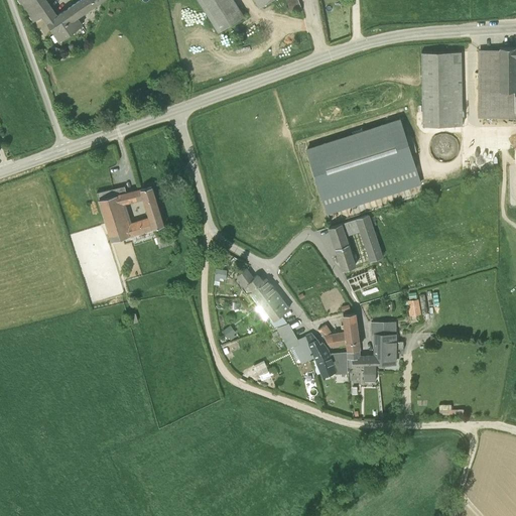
[(42,16),(30,0),(18,0),(33,22),(42,16)]
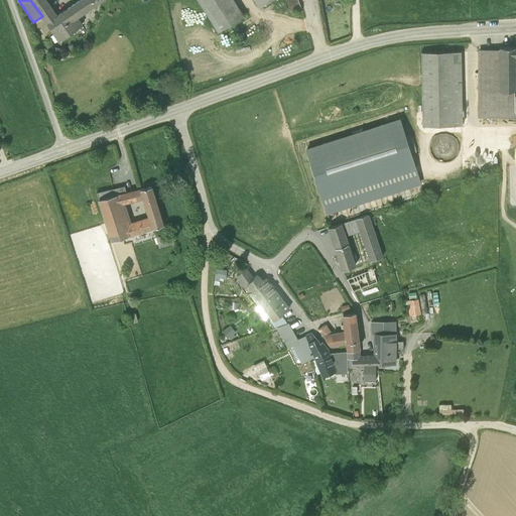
[(70,7),(57,16),(45,0),(30,0),(42,16),(59,41),(82,25),(76,17),(70,7)]
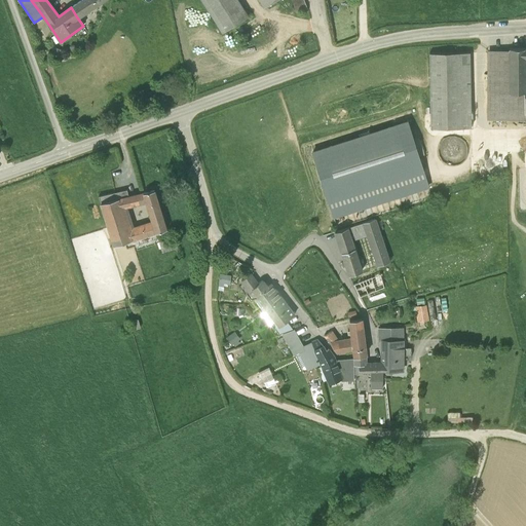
[(81,0),(71,7),(77,17),(103,0),(81,0)]
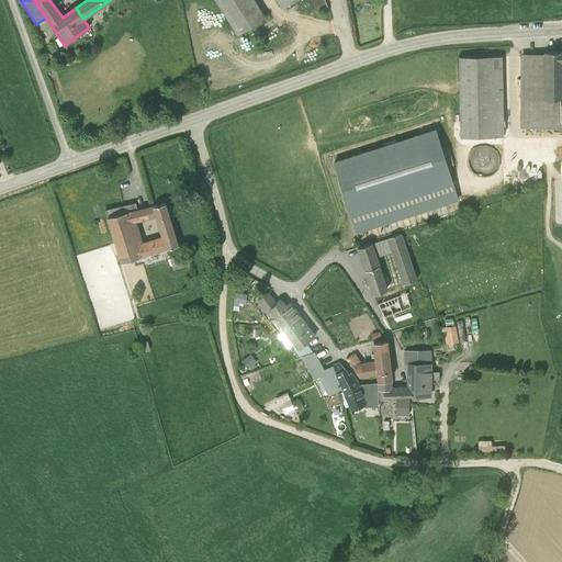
[(255,0),(215,0),(237,34),(266,18),(255,0)]
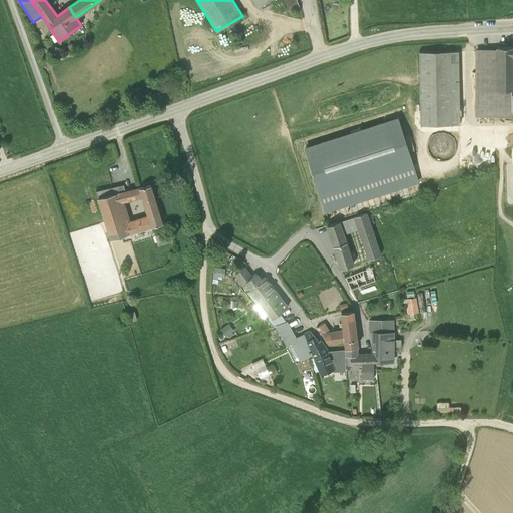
[(297,0),(285,0),(289,11),(300,7),(297,0)]
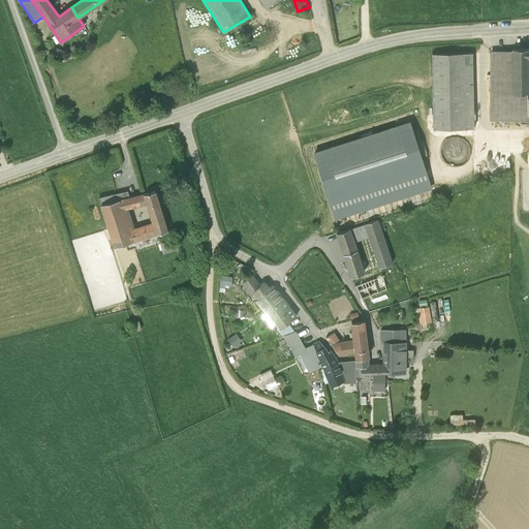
[(528,86),(528,87),(528,58),(528,57),(528,47),(512,48),(512,51),(492,51),(492,117),(528,116),(528,86)]
